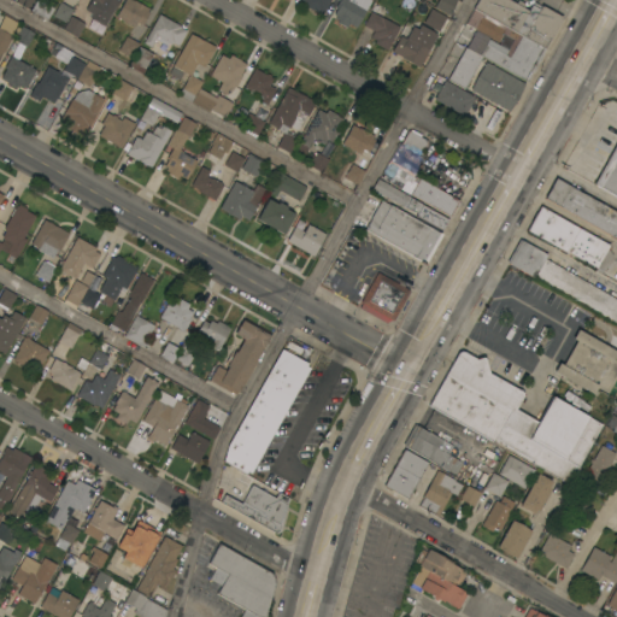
[(17,0),(35,0),(30,11),(16,3),(17,0)]
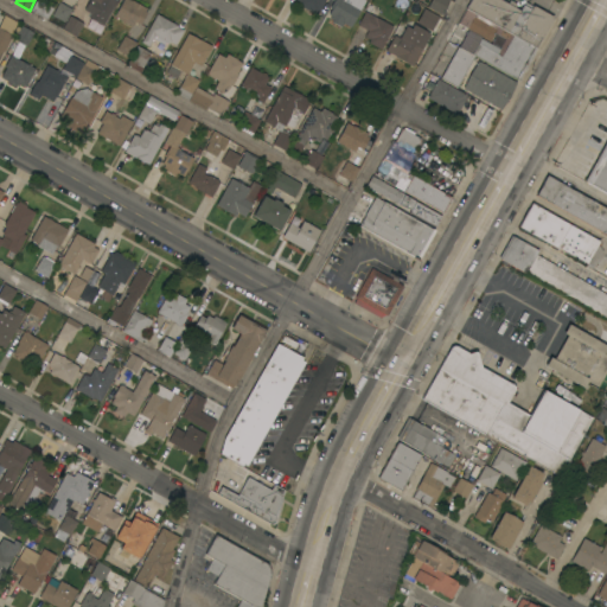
[(30,11),(36,0),(38,0),(53,8),(46,20),(30,11)]
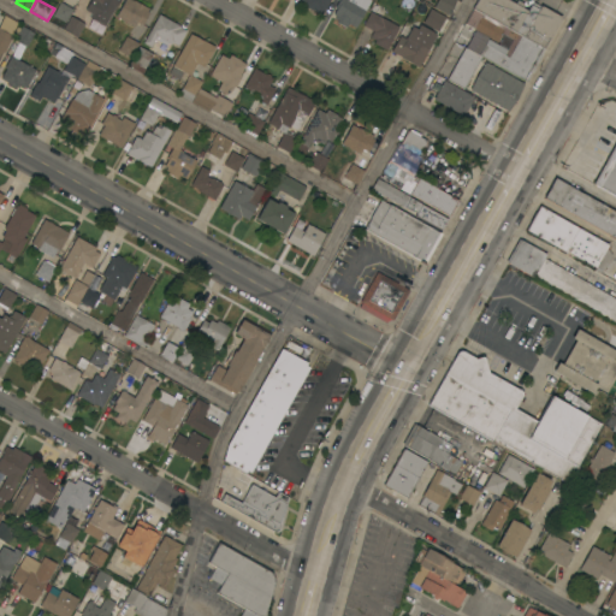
[(86,10),(88,5),(87,5),(89,0),(117,0),(104,25),(89,17),(92,13),(86,10)]
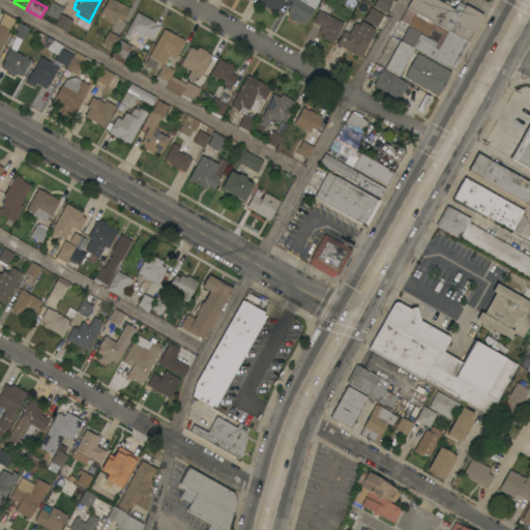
[(112,0),(114,1),(115,0),(127,7),(126,9),(128,11),(122,22),(118,19),(115,23),(99,15),(107,0),(112,0)]
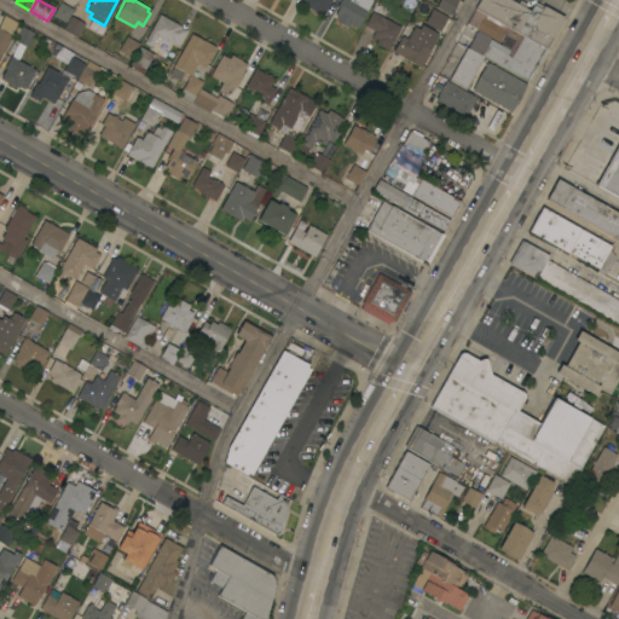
[(331,0),(323,16),(302,5),(304,1),(301,0),(331,0)]
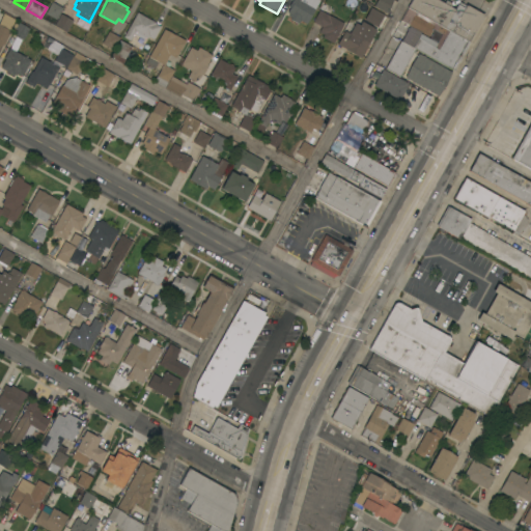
[(319,0),(306,24),(300,21),(298,24),(289,20),(290,18),(287,17),(289,14),(286,12),(289,7),(288,7),(291,0),(319,0)]
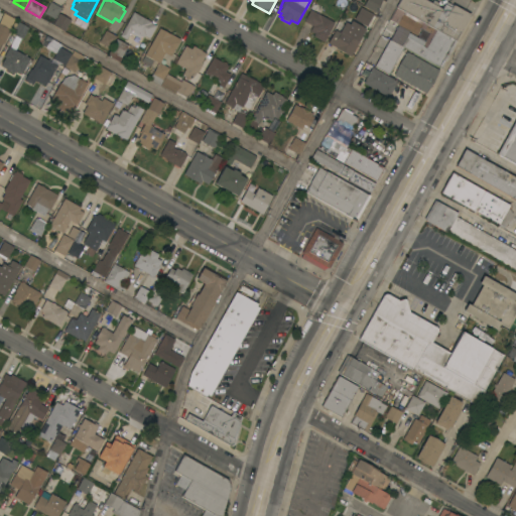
[(381,0),(374,13),(363,6),(366,0),(381,0)]
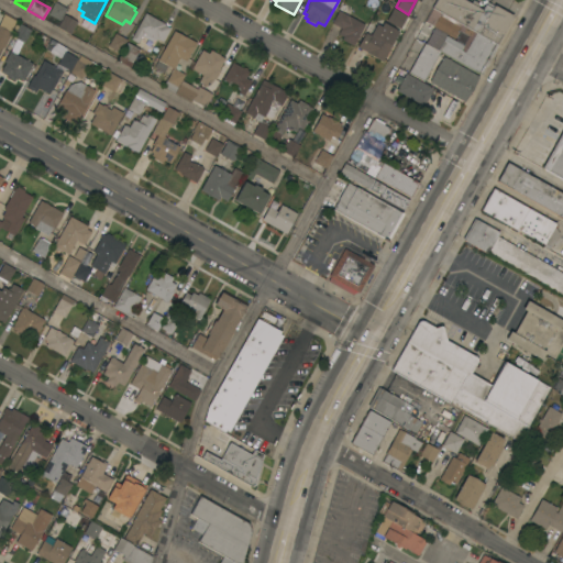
[(431,8),(435,0),(464,0),(471,3),(473,1),(478,4),(476,7),(483,10),(487,2),(494,7),(494,6),(512,17),(497,44),(475,33),(431,8)]
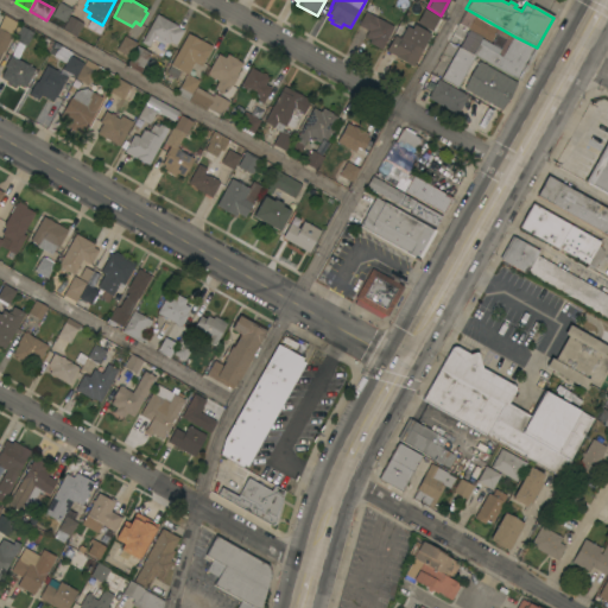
[(61,2),(62,1),(71,7),(70,8),(71,8),(63,23),(51,16),(59,2),(61,2)]
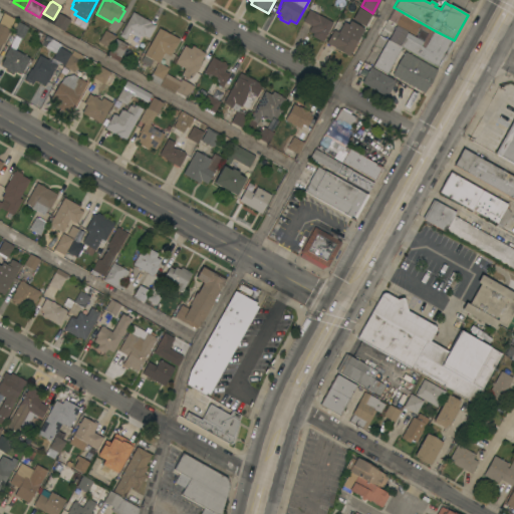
[(326,33),(327,33),(326,35),(325,35),(321,42),(311,36),(312,34),(308,31),(311,26),(302,21),(308,10),(309,10),(312,5),(320,10),(318,15),(332,23),(326,33)]
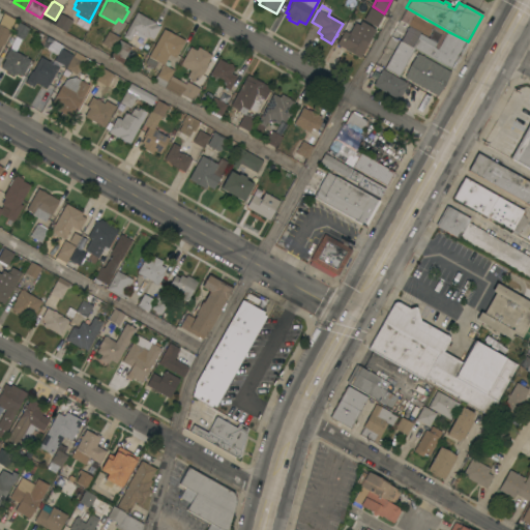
[(376,27),(363,20),(370,7),(383,15),(376,27)]
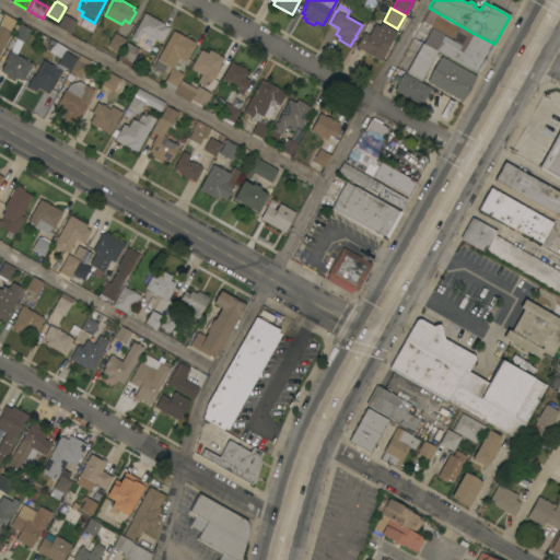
[(163,24),(163,25),(168,28),(161,42),(155,38),(154,41),(141,33),(137,43),(129,39),(144,13),(163,24)]
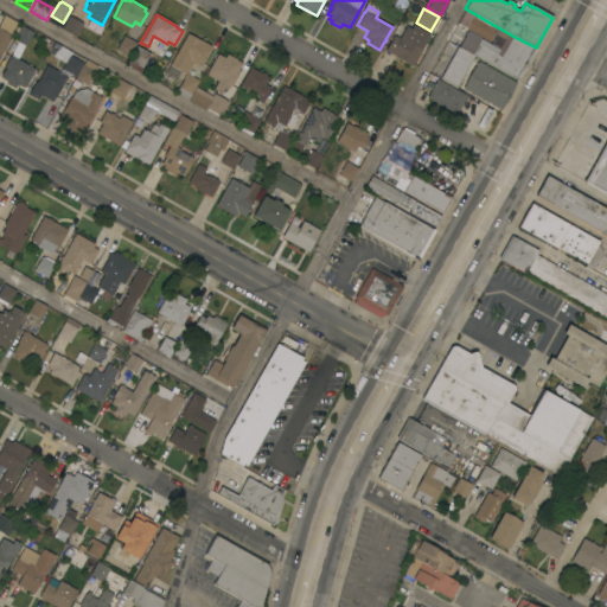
[(80,21),(84,24),(81,31),(76,27),(71,36),(61,30),(69,16),(80,21)]
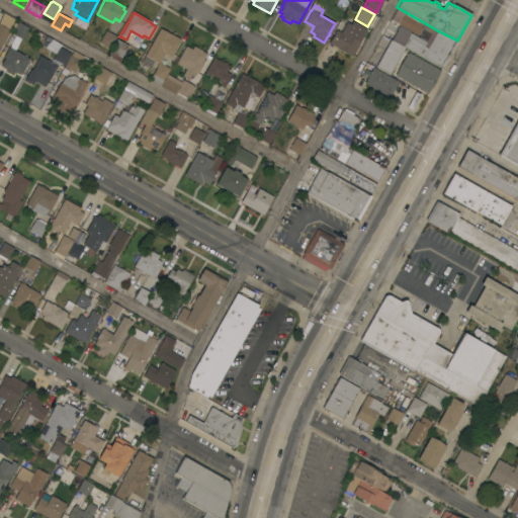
[(423,25),(417,35),(398,24),(404,14),(423,25)]
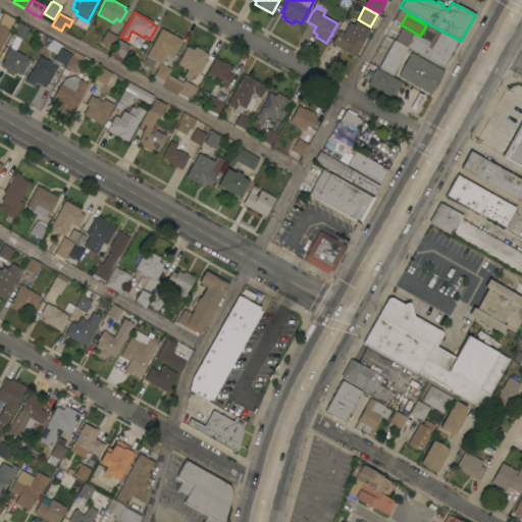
[(354,57),(340,49),(331,44),(338,31),(343,34),(349,22),(353,24),(355,21),(369,30),(354,57)]
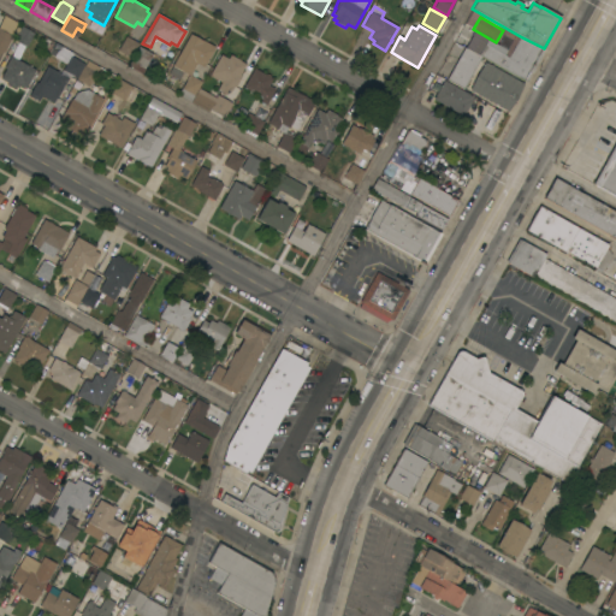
[(34,34),(27,47),(15,40),(22,27),(34,34)]
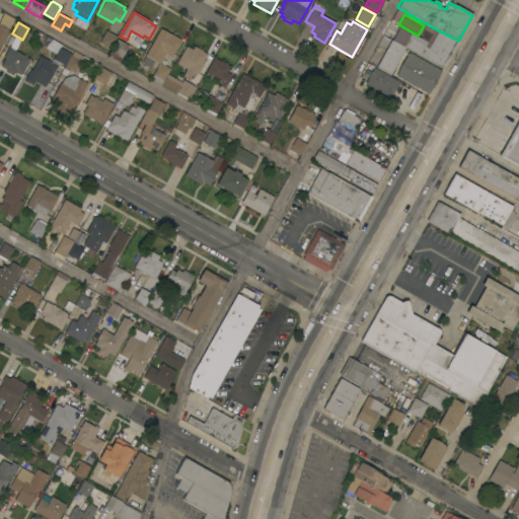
[(3,45),(2,44),(0,48),(0,24),(10,30),(3,45)]
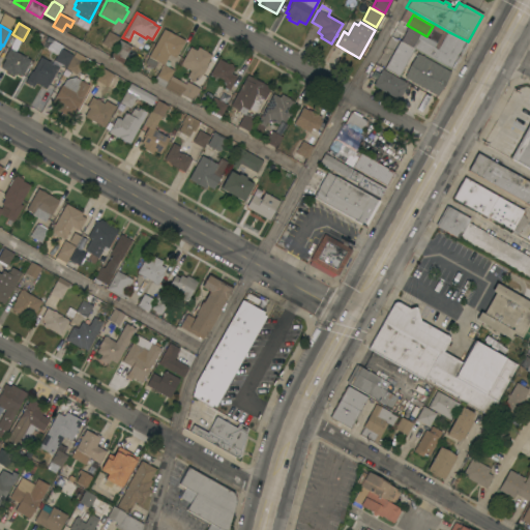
[(174,35),(184,40),(175,58),(169,55),(164,65),(173,70),(168,80),(177,85),(180,79),(199,89),(193,101),(179,94),(178,96),(153,82),(163,65),(148,57),(164,29),(174,35)]
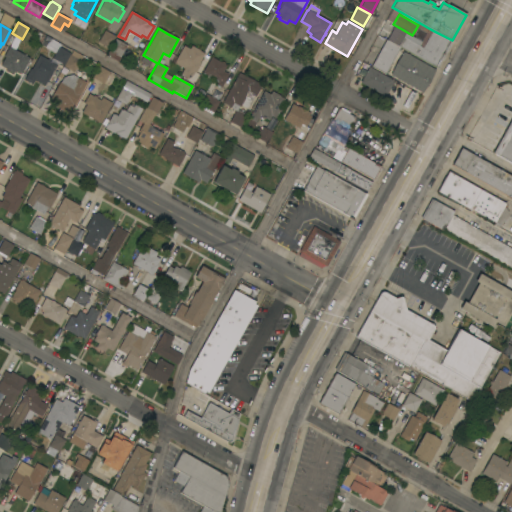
[(108,48),(98,42),(104,30),(115,36),(108,48)]
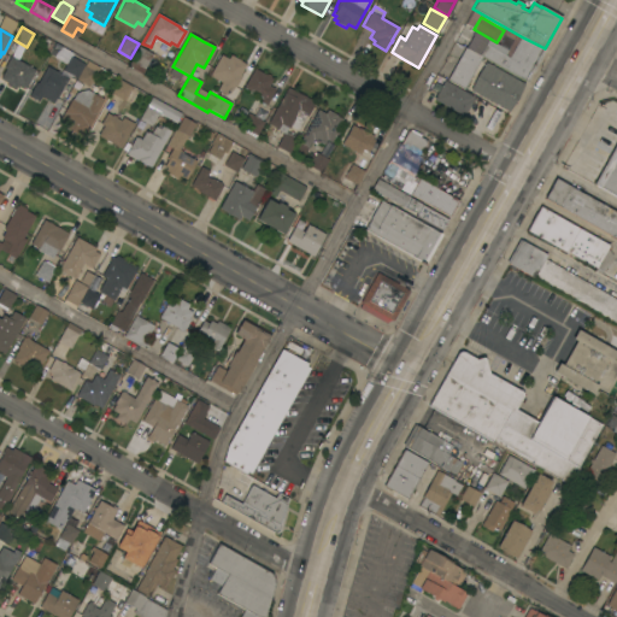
[(480,56),(488,40),(507,51),(505,56),(509,58),(521,36),(545,48),(527,82),(481,57),(480,56)]
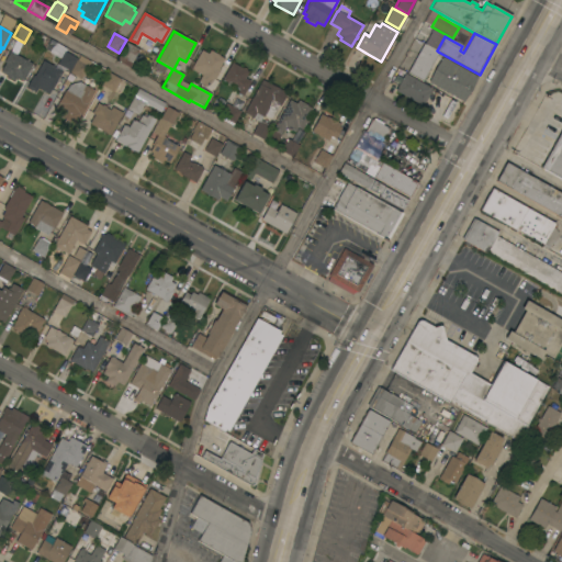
[(77,58),(77,59),(88,66),(81,79),(69,72),(70,71),(57,64),(60,58),(49,53),(53,46),(47,43),(49,38),(56,42),(56,43),(67,48),(65,52),(77,58)]
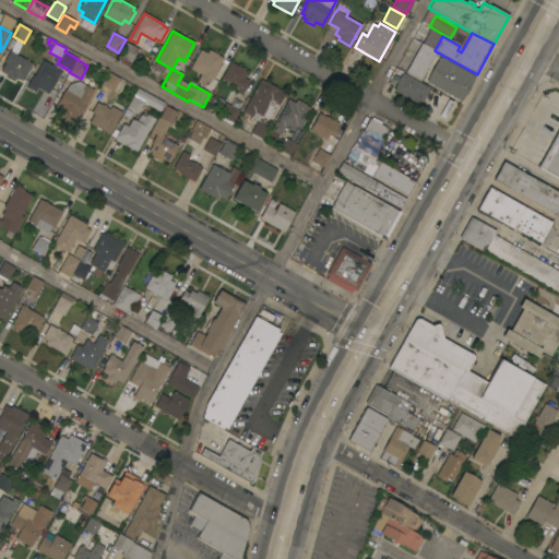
[(129,67),(116,60),(126,43),(138,49),(129,67)]
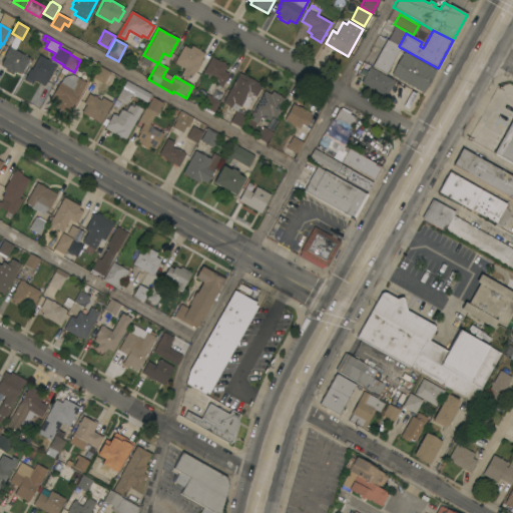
[(385,74),(372,66),(387,39),(399,46),(400,47),(385,74)]
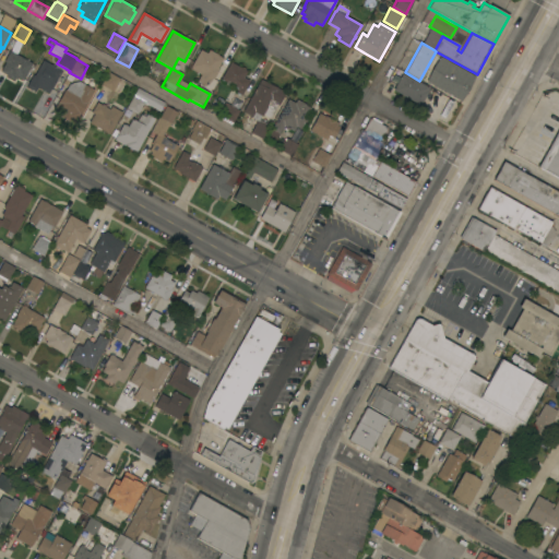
[(197,81),(200,74),(190,69),(200,50),(206,54),(209,50),(217,55),(217,56),(223,59),(217,68),(218,69),(213,79),(212,79),(210,83),(207,83),(207,84),(204,85),(205,85),(203,86),(203,84),(202,84),(197,81)]
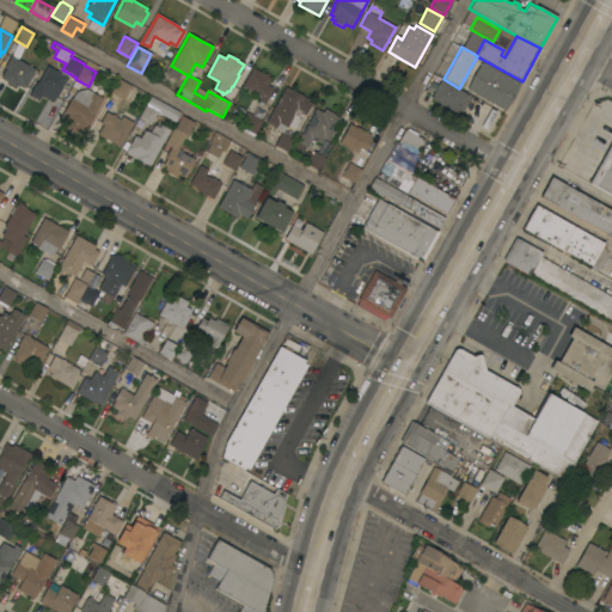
[(25,89),(17,84),(14,87),(6,83),(6,81),(0,78),(6,68),(4,67),(11,56),(35,69),(25,89)]
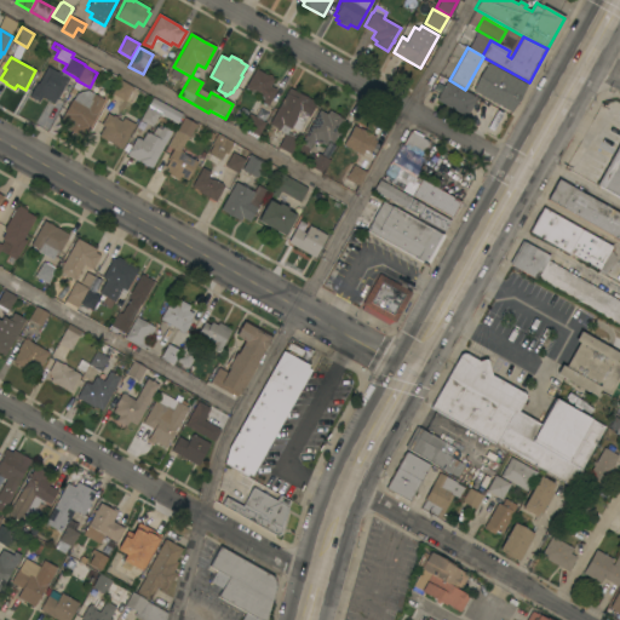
[(488,63),(493,65),(494,64),(497,65),(495,67),(527,85),(511,113),(494,103),(493,103),(491,102),(491,101),(483,97),(480,96),(481,95),(472,91),(488,63)]
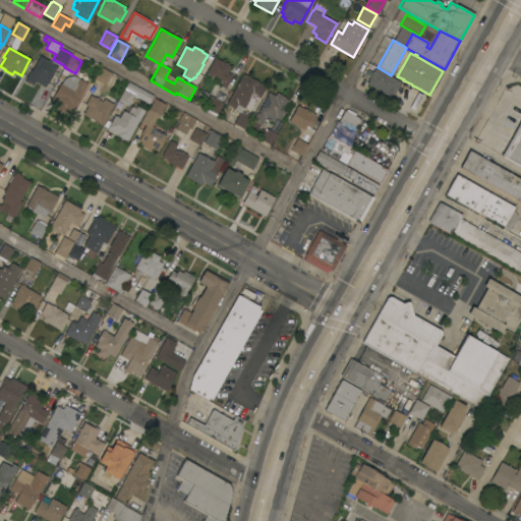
[(52,63),(53,61),(55,62),(54,64),(58,66),(47,84),(45,87),(35,81),(33,85),(24,81),(31,69),(32,70),(40,56),(52,63)]
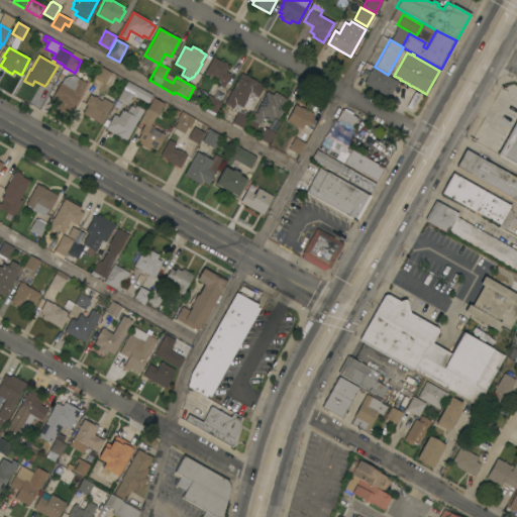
[(228,66),(225,72),(230,75),(223,88),(221,87),(220,89),(218,88),(219,86),(218,86),(220,82),(204,74),(213,58),(228,66)]
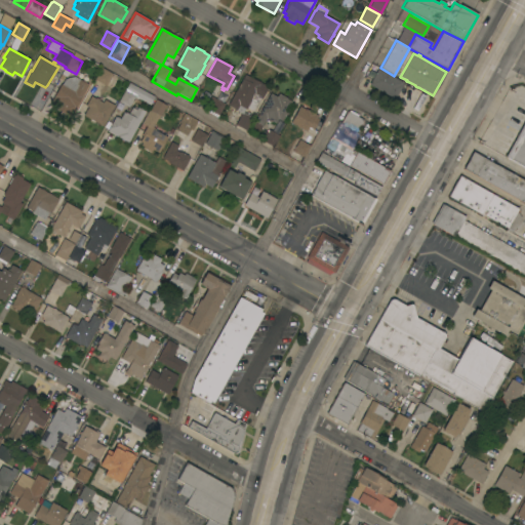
[(402,82),(402,83),(401,86),(402,86),(394,99),(369,85),(371,80),(365,76),(371,64),(379,68),(378,69),(402,82)]
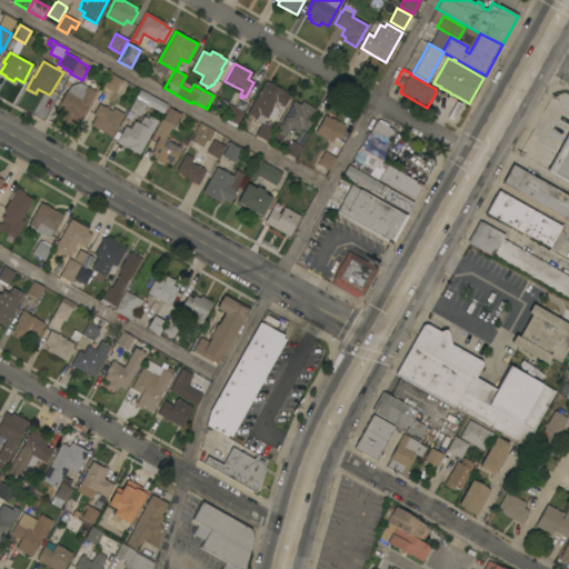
[(115,93),(102,87),(110,73),(121,80),(115,93)]
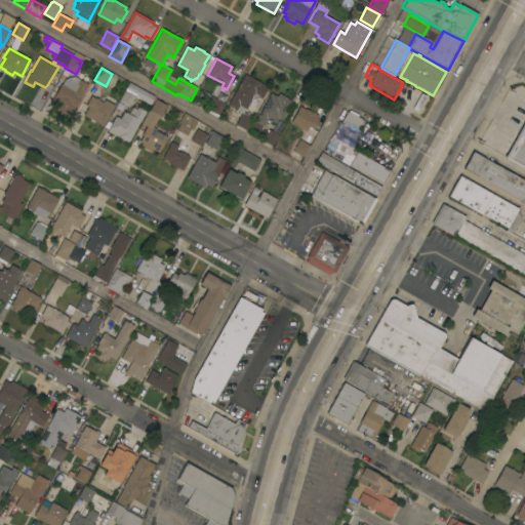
[(251,78),(251,77),(260,82),(259,83),(268,87),(260,99),(259,98),(252,111),(246,108),(245,110),(245,109),(243,112),(250,116),(252,112),(255,114),(246,130),(235,125),(241,114),(236,111),(236,110),(228,105),(244,75),(251,78)]
